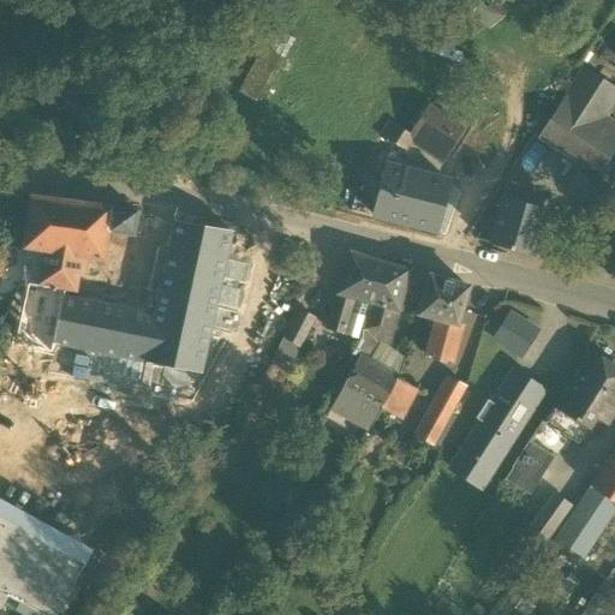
[(490,0),(487,9),(477,4),(469,21),(488,30),(503,18),(511,5),(501,0),(490,0)]
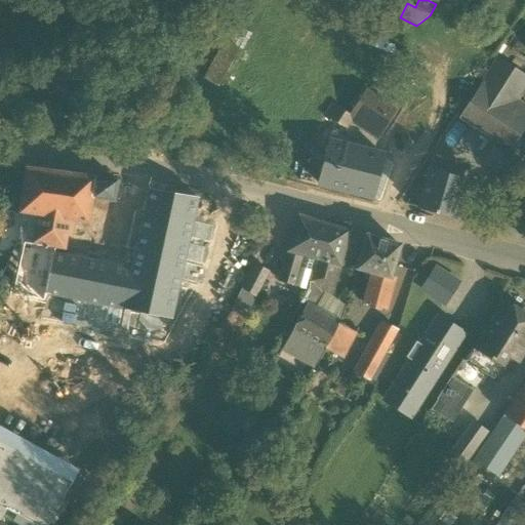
[(226,41),(213,63),(204,79),(214,85),(225,69),(237,47),(226,41)]
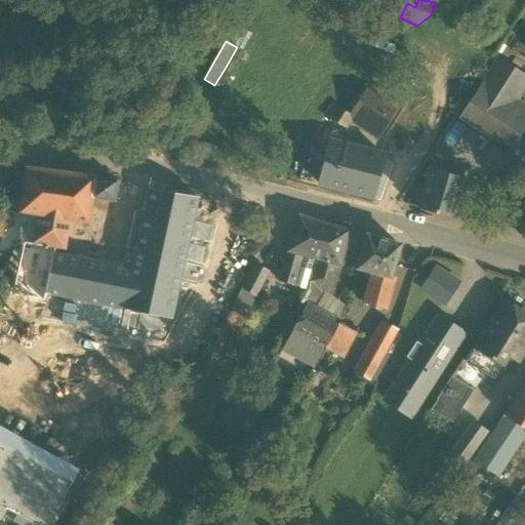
[(524,78),(497,61),(470,103),(501,123),(518,134),(524,124),(524,109),(515,103),(524,86),(524,78)]
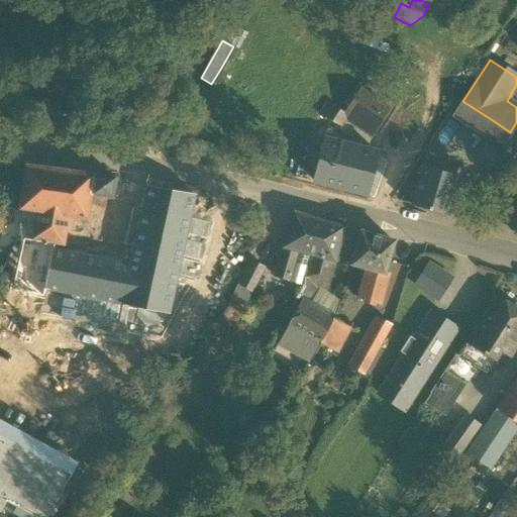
[(344,116),(373,134),(387,112),(357,94),(343,114),(343,115),(344,116)]
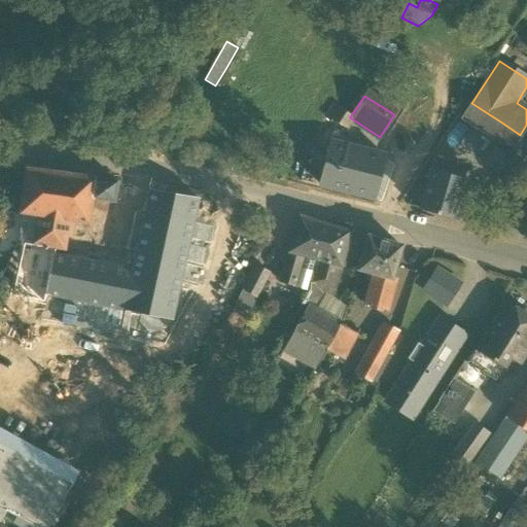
[(462,116),(493,137),(494,138),(503,124),(471,103),(462,116)]
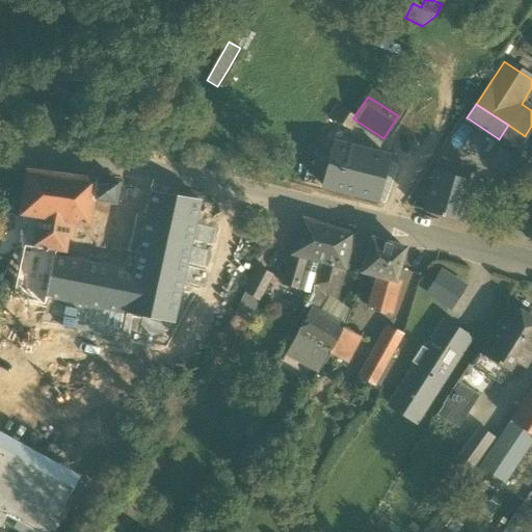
[(326,117),(334,122),(348,130),(354,120),(353,118),(353,117),(335,105),(326,117)]
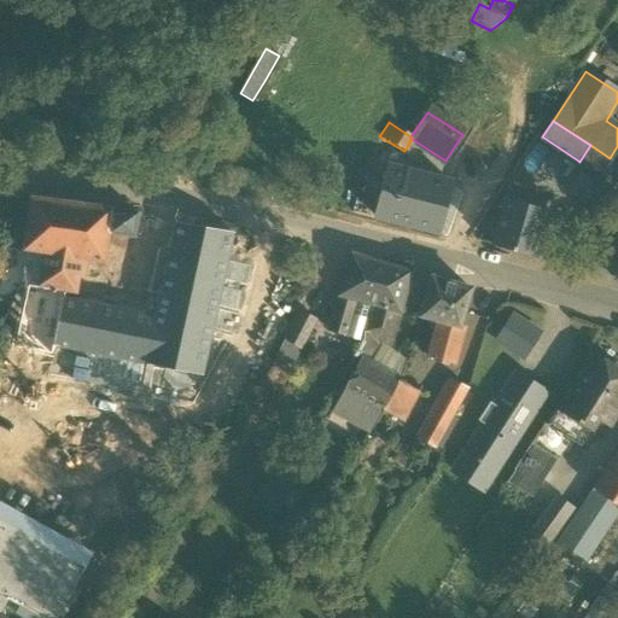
[(610,158),(590,145),(579,162),(578,161),(573,168),(596,184),(611,159),(610,158)]
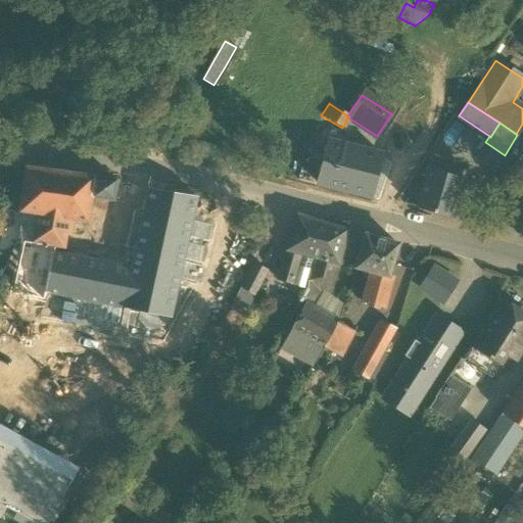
[(328,141),(317,183),(371,197),(381,154),(328,141)]
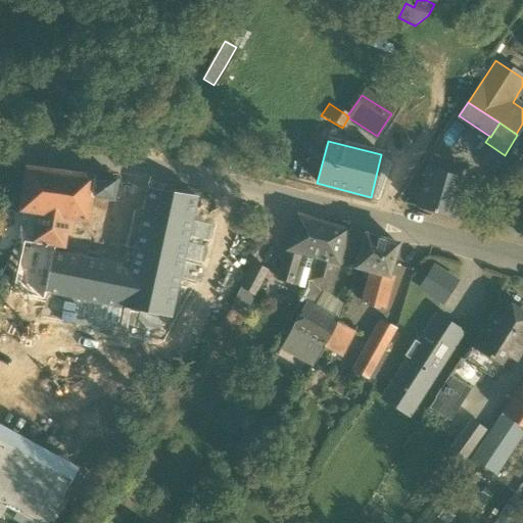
[(416,207),(452,218),(466,171),(430,159),(416,207)]
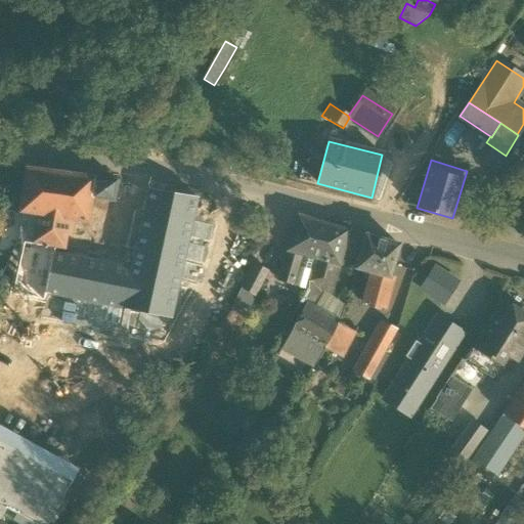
[(55,248),(63,250),(70,220),(88,222),(91,198),(111,201),(113,201),(116,184),(117,180),(94,177),(26,168),(19,213),(22,213),(37,215),(32,243),(32,244),(55,248)]
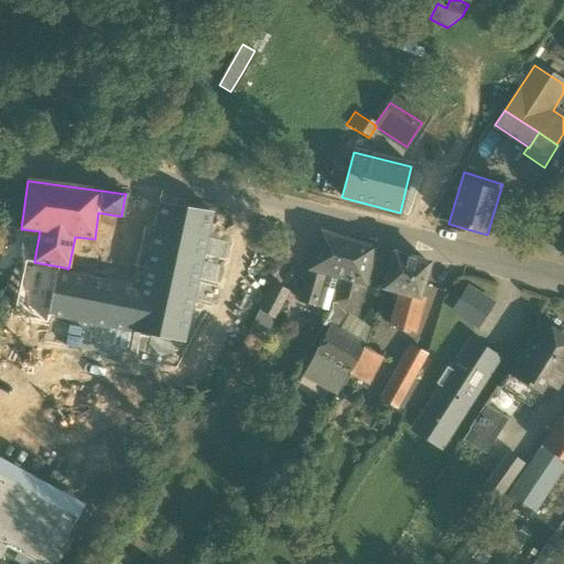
[(160,204),(141,290),(130,332),(184,343),(213,213),(160,204)]
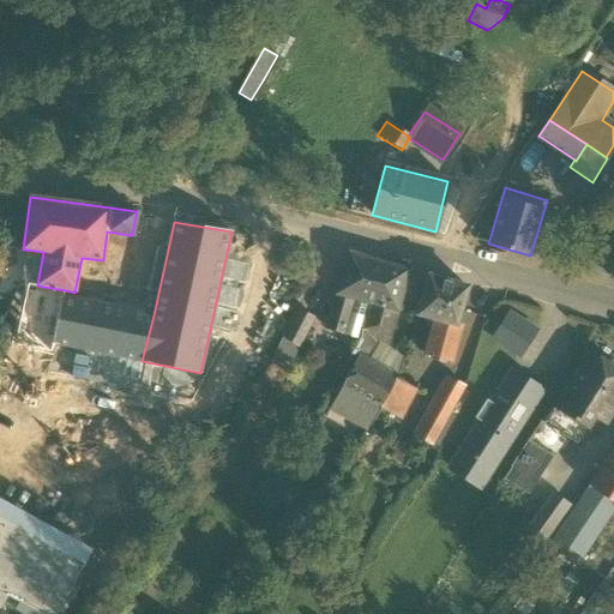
[(37,284),(43,252),(25,250),(20,282),(28,283),(37,284)]
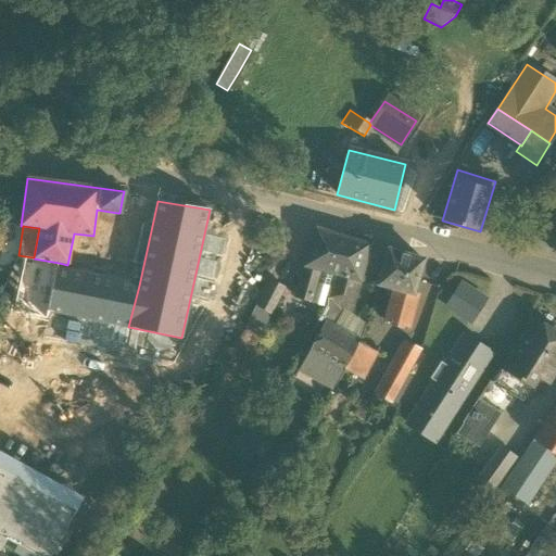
[(326,307),(328,300),(333,275),(340,277),(345,257),(333,254),(336,247),(331,244),(335,235),(315,229),(304,266),(295,299),(311,303),(326,307)]
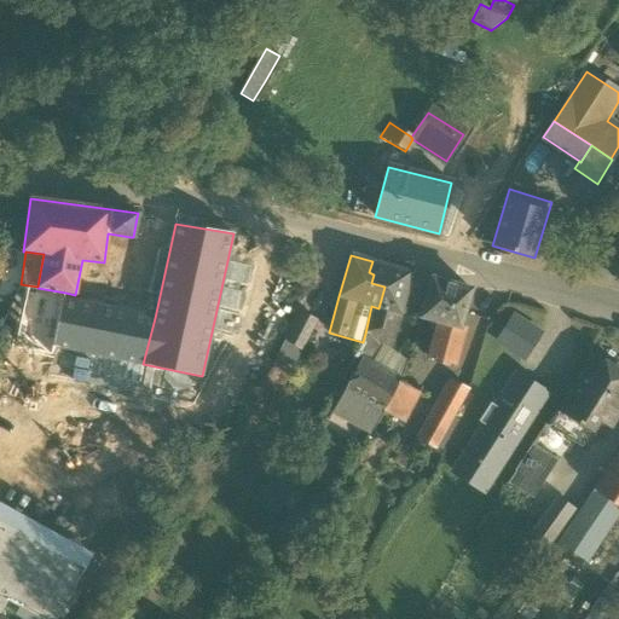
[(411,272),(372,261),(369,272),(374,275),(371,283),(385,287),(379,308),(371,306),(365,334),(388,340),(393,341),(403,307),(411,272)]
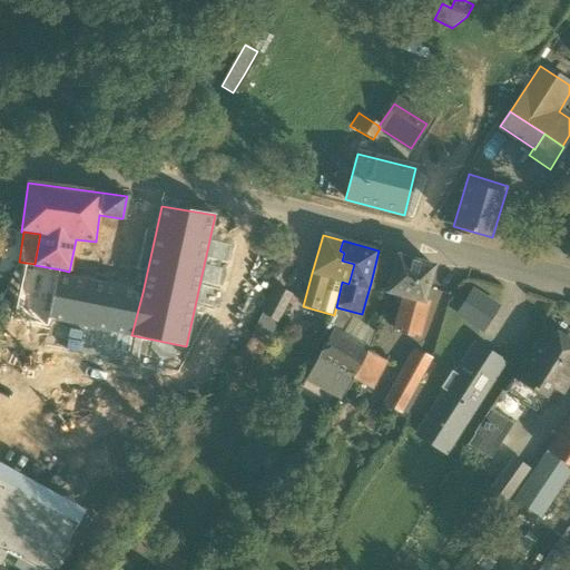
[(371,283),(384,286),(393,255),(379,251),(371,283)]
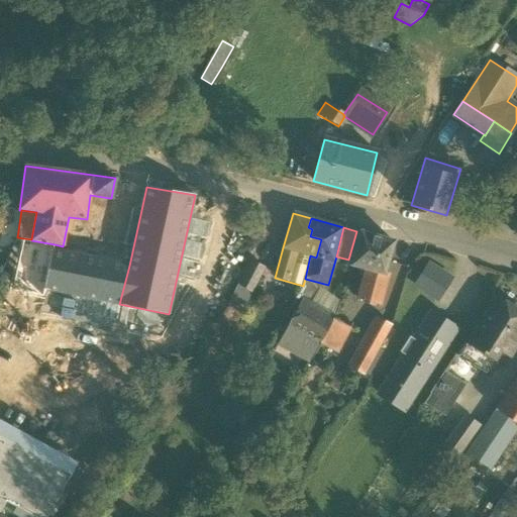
[(350,265),(365,269),(383,274),(384,273),(393,241),(360,232),(350,265)]
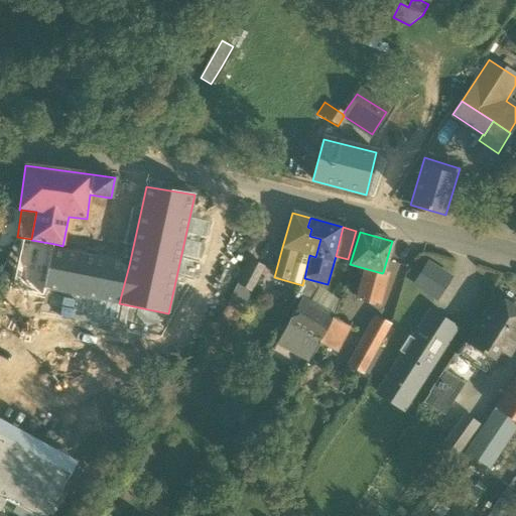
[(23,238),(13,283),(44,289),(52,249),(54,244),(31,240),(31,239),(23,238)]
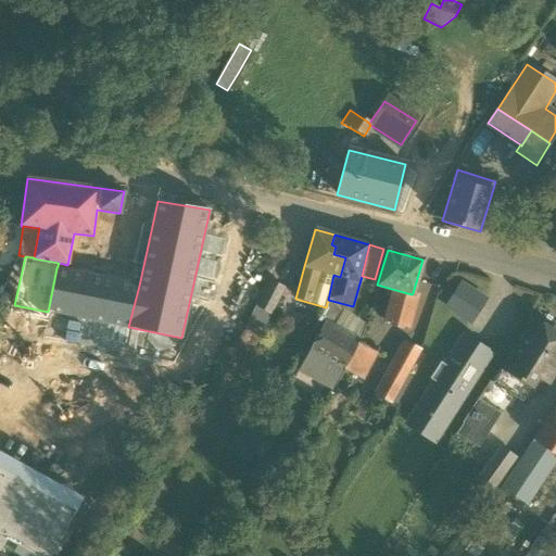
[(139,286),(57,268),(48,312),(49,312),(128,327),(139,286)]
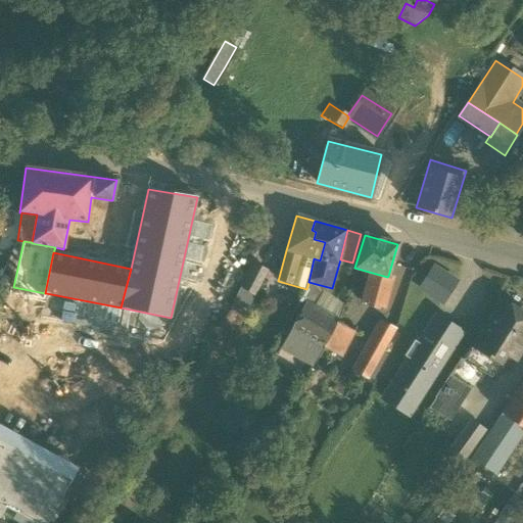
[(240,287),(254,295),(267,271),(253,264),(240,287)]
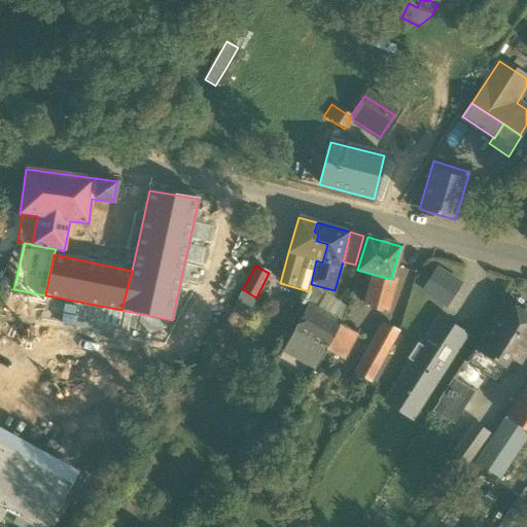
[(437,270),(424,291),(445,305),(458,283),(437,270)]
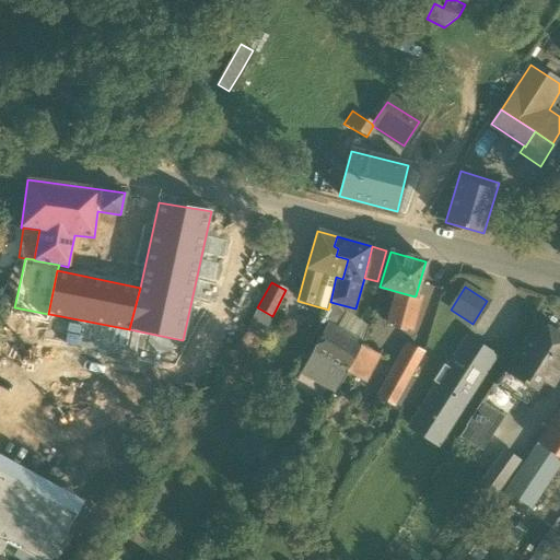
[(421,296),(416,295),(415,296),(395,291),(386,324),(411,330),(421,296)]
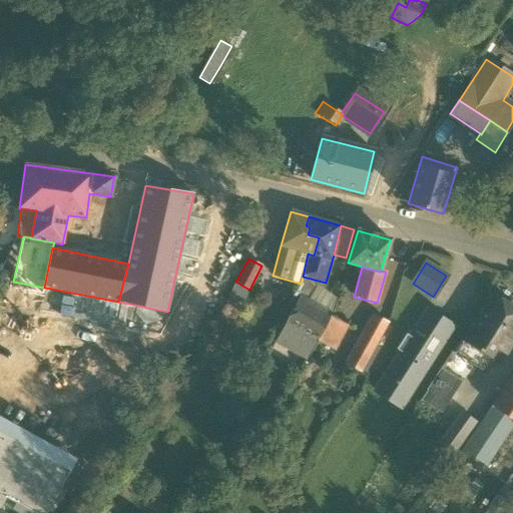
[(322,282),(303,277),(301,284),(294,296),(302,300),(308,303),(317,287),(325,291),(326,288),(321,287),(322,282)]
